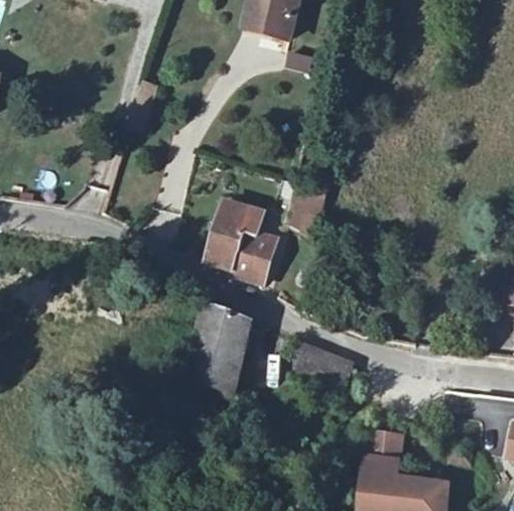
[(274,31),(291,36),(300,0),(252,0),(247,22),(274,29),(274,31)]
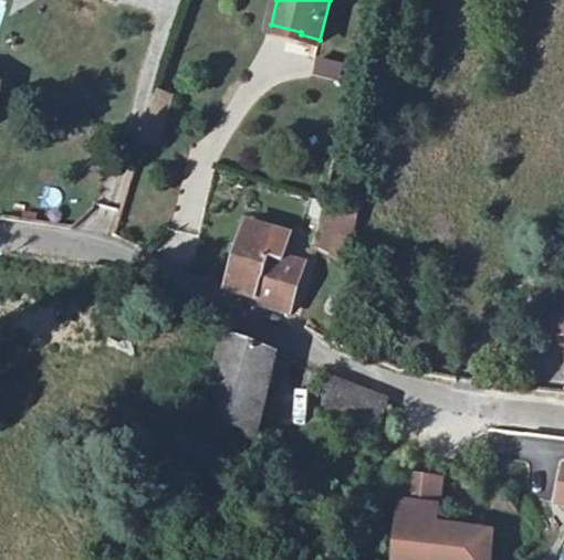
[(176,93),(159,87),(144,137),(159,143),(176,93)]
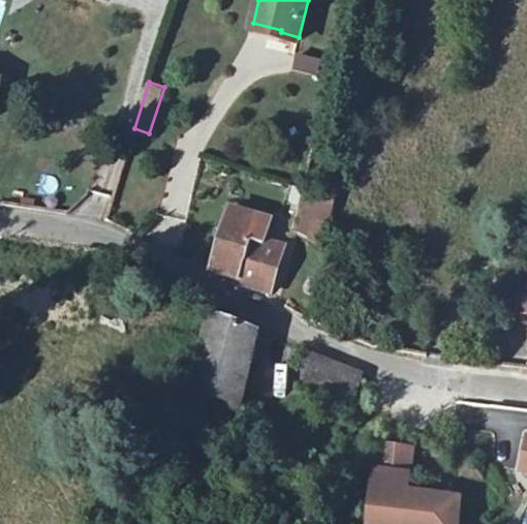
[(335,197),(306,190),(297,227),(326,237),(335,197)]
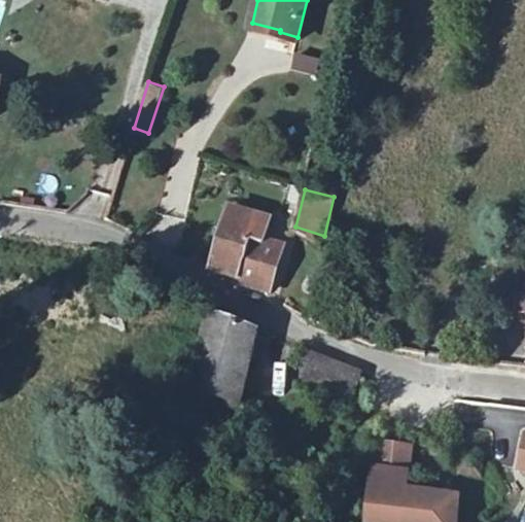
[(237,279),(270,288),(283,242),(265,238),(272,215),(234,204),(214,268),(239,276),(237,279)]
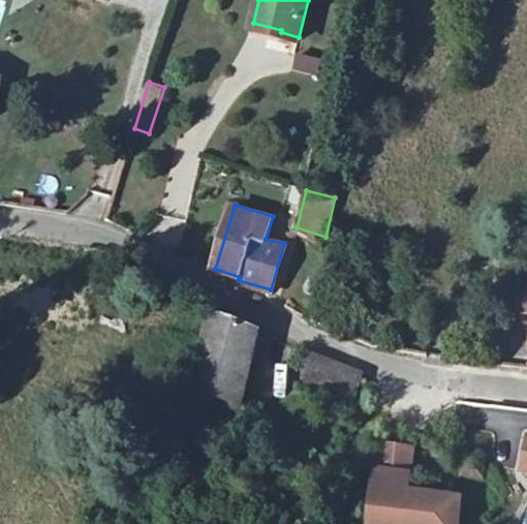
[(253,355),(258,332),(259,329),(213,311),(192,391),(242,402),(253,355)]
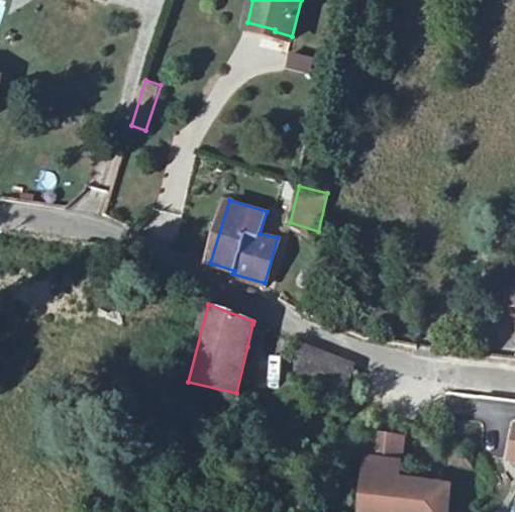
[(268,328),(252,324),(247,346),(262,349),(268,328)]
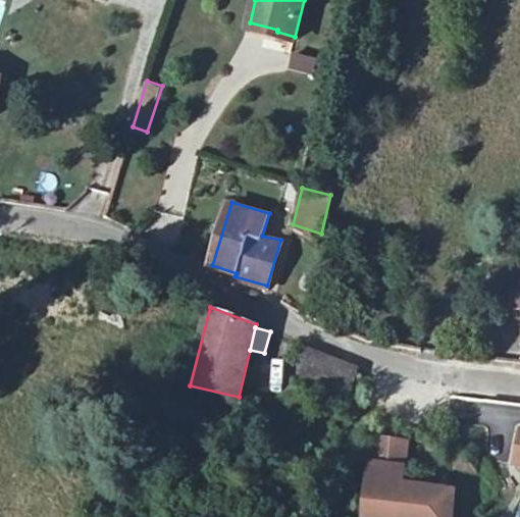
[(299,382),(348,400),(359,366),(317,350),(302,343),(297,354),(308,358),(299,382)]
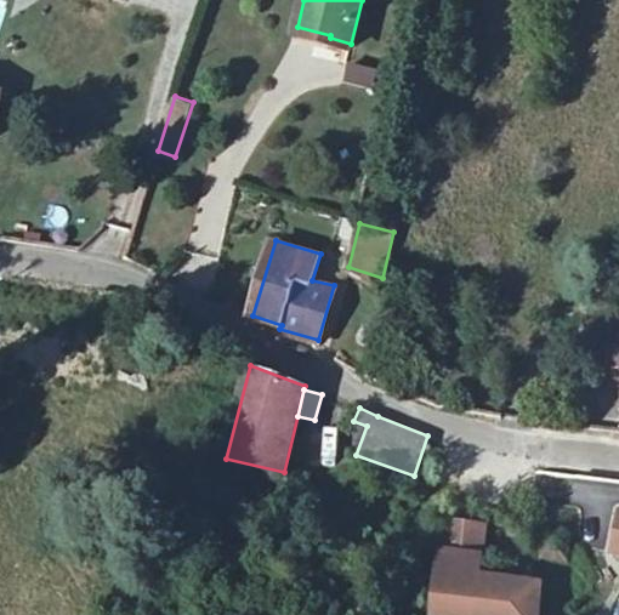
[(443,541),(483,546),(487,519),(446,514),(443,541)]
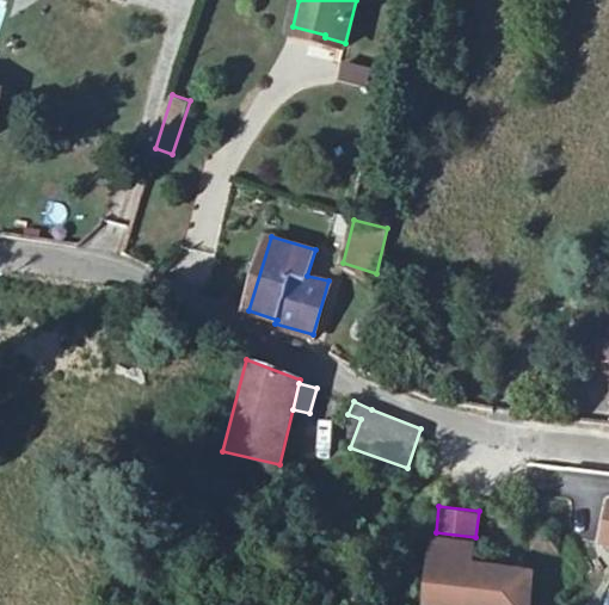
[(436,532),(434,531),(425,602),(448,604),(526,604),(531,568),(472,561),(475,537),(436,532)]
